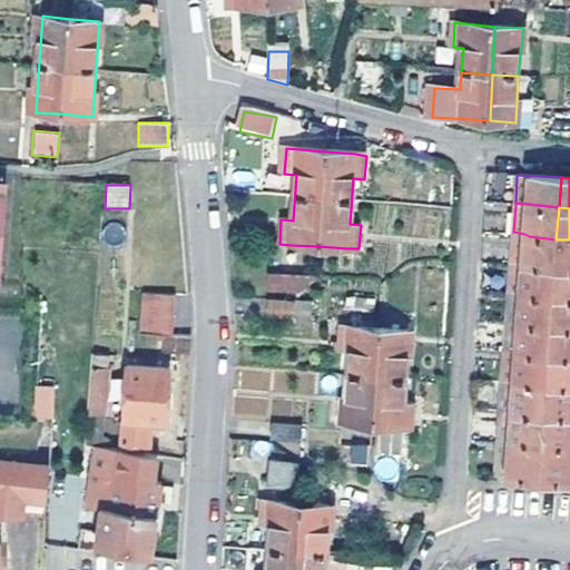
[(522,264),(553,267),(556,239),(529,236),(524,234),(513,232),(513,236),(511,261),(521,261),(522,264)]
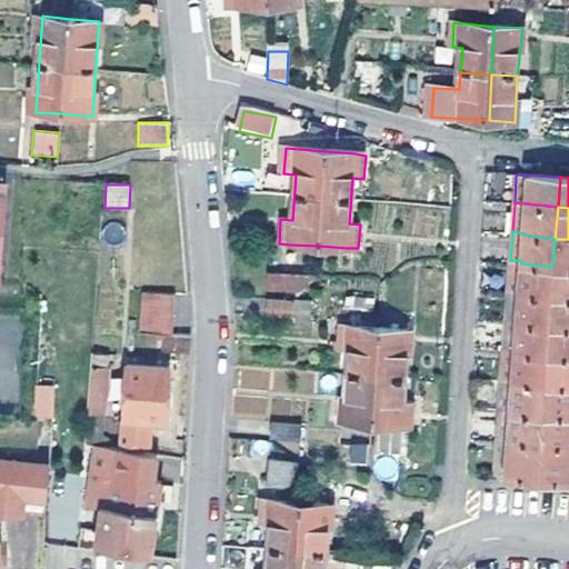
[(568,239),(555,239),(552,267),(568,267),(568,239)]
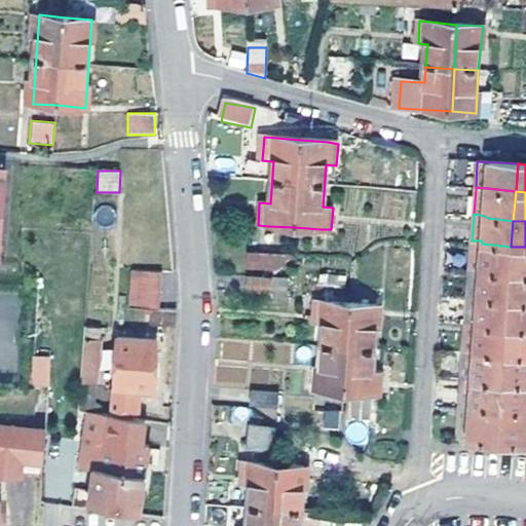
[(471,243),(471,266),(479,267),(479,271),(510,273),(511,247),(482,243),(481,240),(472,240),(471,243)]
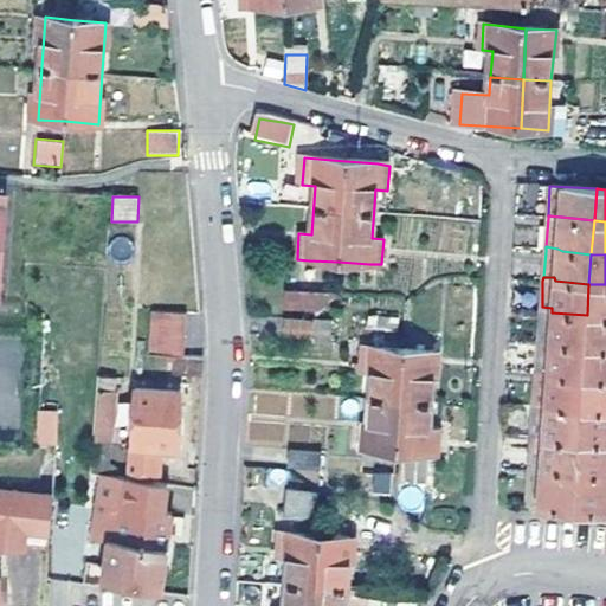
[(605,284),(588,284),(587,315),(605,316),(605,284)]
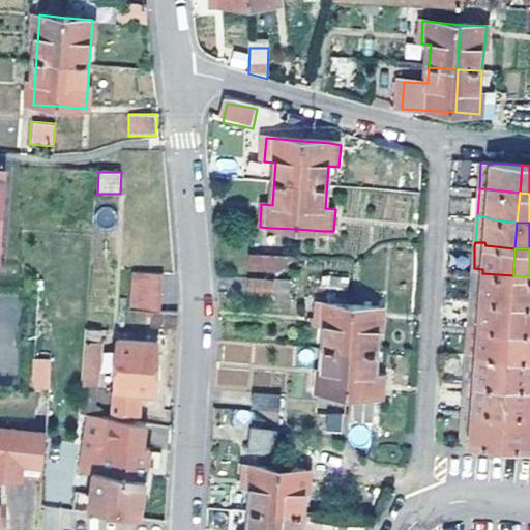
[(287,272),(287,255),(248,255),(248,272),(287,272)]
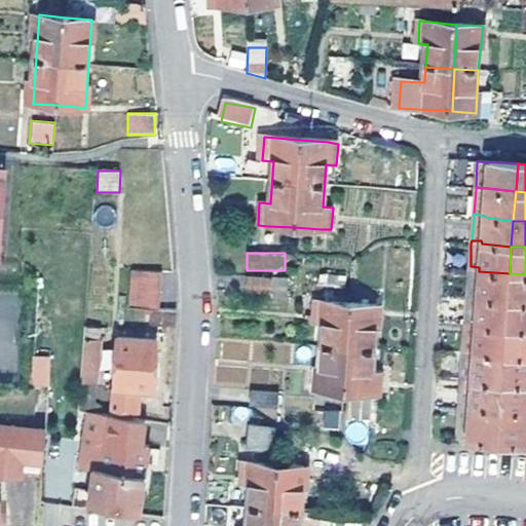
[(478,299),(508,301),(510,273),(479,271),(479,267),(471,266),(471,270),(468,295),(477,297),(478,299)]
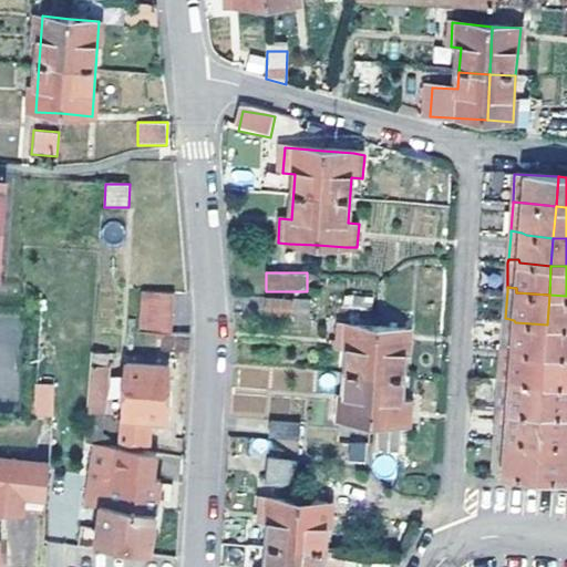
[(164,350),(189,351),(191,334),(173,333),(176,294),(143,292),(141,332),(165,336),(164,350)]
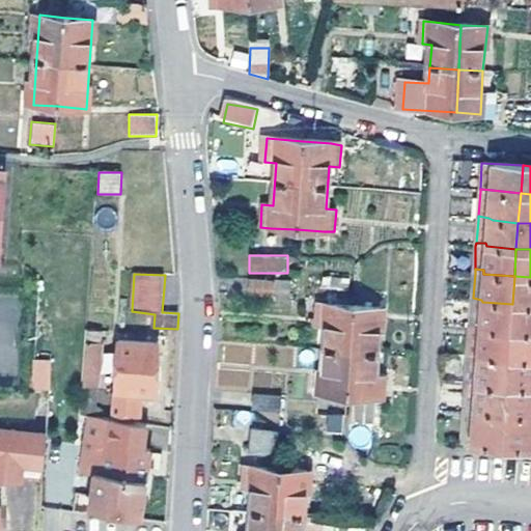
[(530,277),(514,276),(512,304),(530,305),(530,277)]
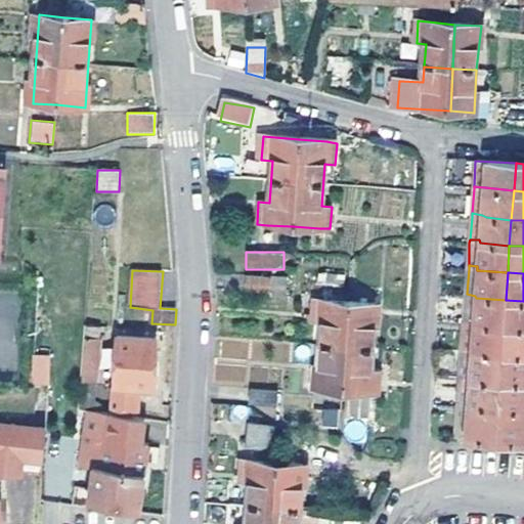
[(286,294),(288,278),(242,273),(241,289),(286,294)]
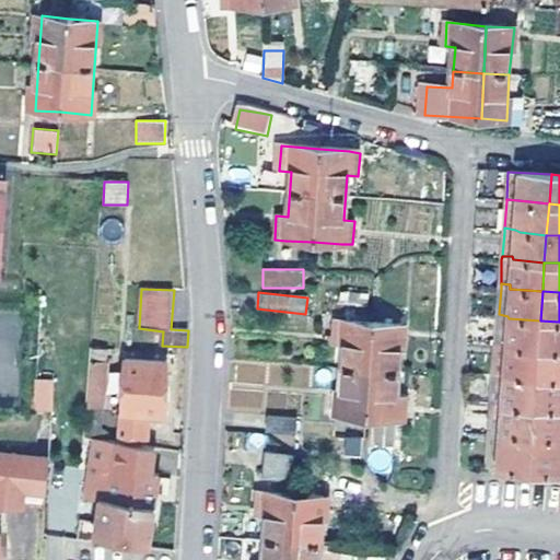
[(498,318),(498,341),(506,343),(508,346),(537,348),(540,321),(509,318),(508,316),(499,314),(498,318)]
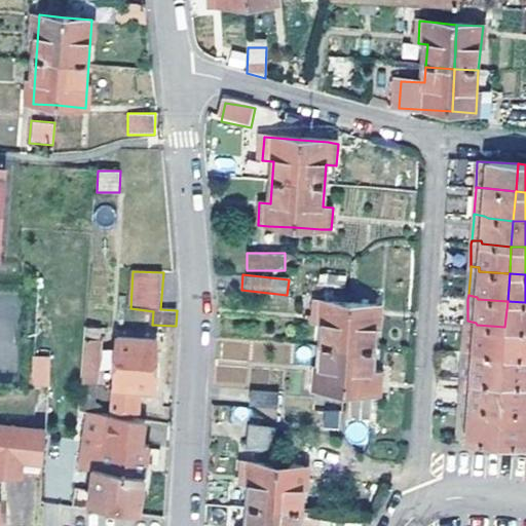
[(525,302),(508,301),(504,327),(525,328),(525,302)]
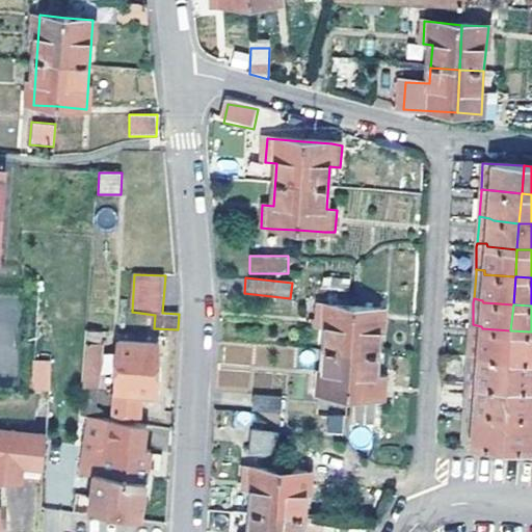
[(326,329),(321,394),(348,397),(375,398),(386,398),(387,376),(376,375),(380,311),(354,309),(328,307),(318,306),(316,328),(326,329)]
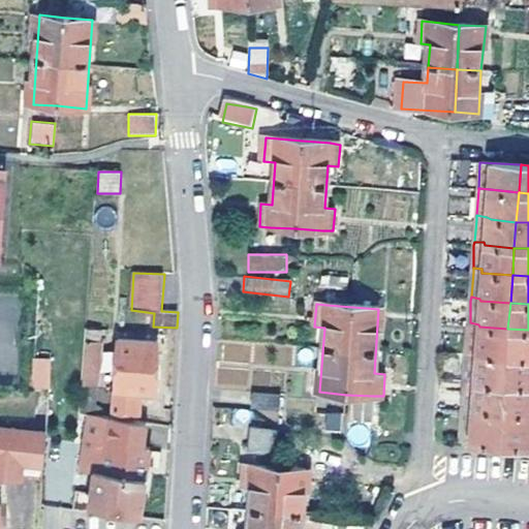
[(506,356),(507,329),(479,327),(478,324),(470,322),(469,325),(468,350),(506,356)]
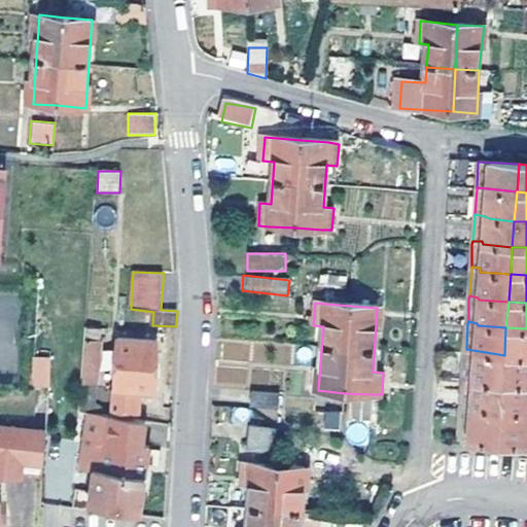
[(526,328),(505,327),(504,355),(526,356),(526,328)]
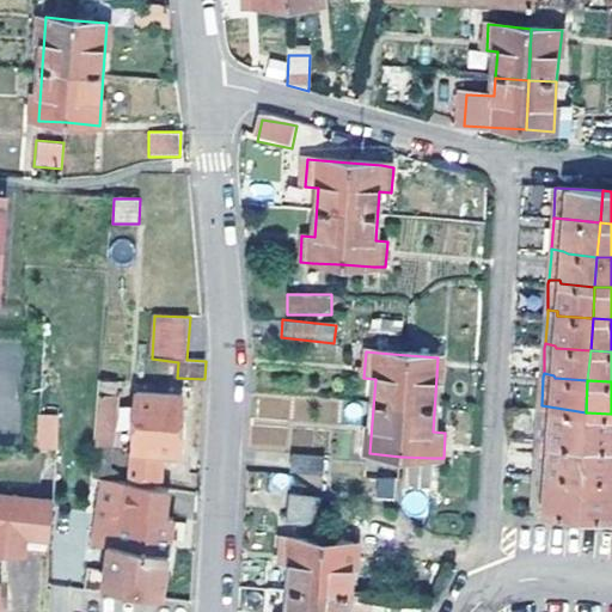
[(115,386),(101,384),(101,397),(115,399),(115,386)]
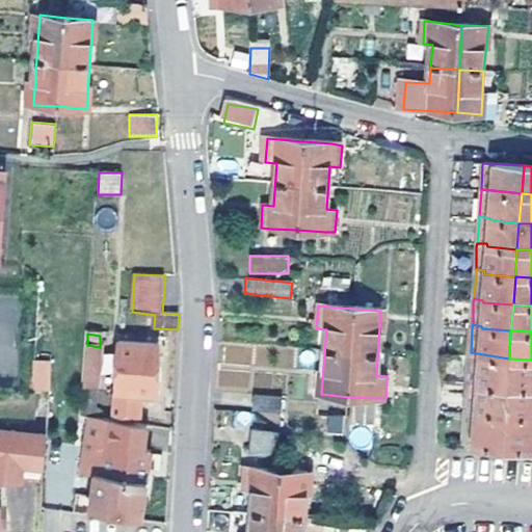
[(120,341),(116,414),(139,416),(140,392),(155,394),(156,344),(120,341)]
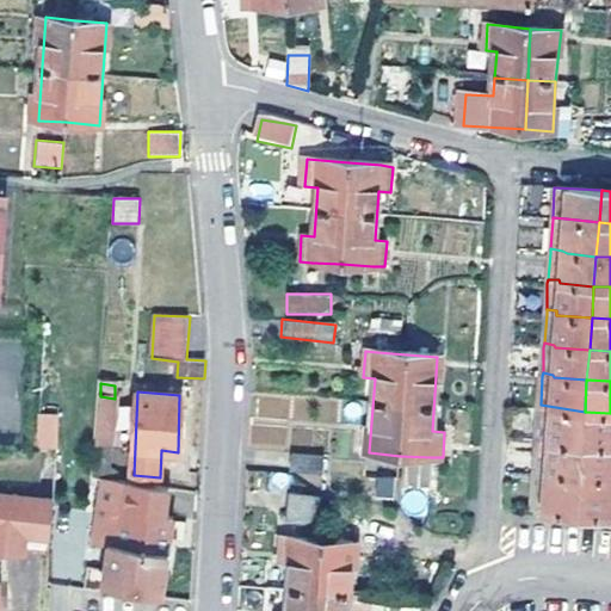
[(115,399),(100,396),(96,445),(111,446),(115,399)]
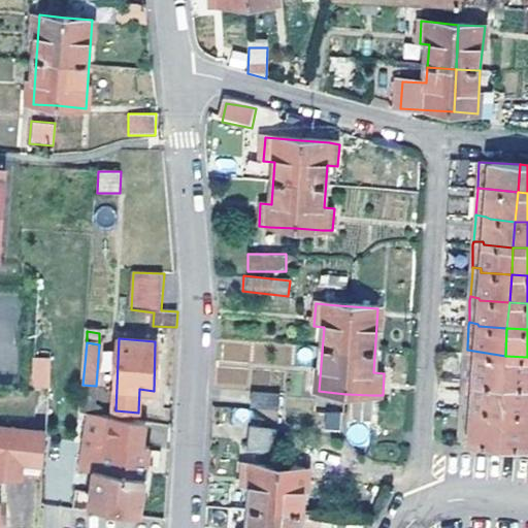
[(467,353),(464,381),(465,377),(473,378),(474,382),(504,383),(505,356),(467,350),(467,353)]
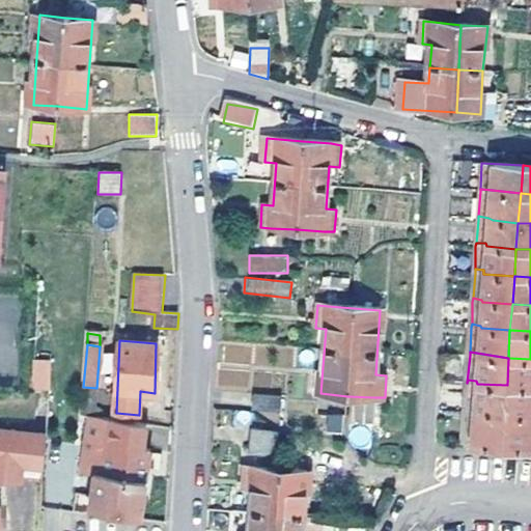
[(530,359),(508,358),(507,385),(530,387),(530,359)]
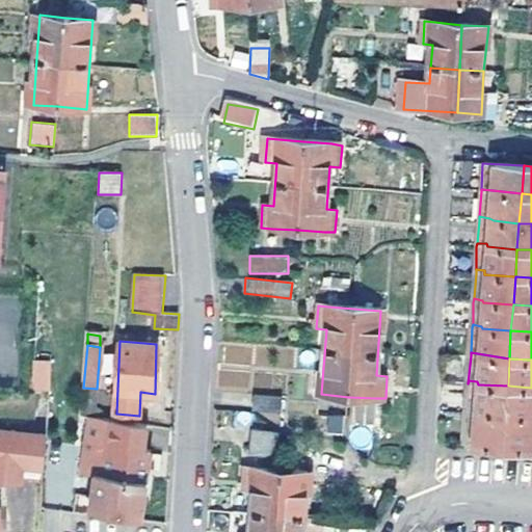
[(50,392),(50,360),(31,360),(31,392),(50,392)]
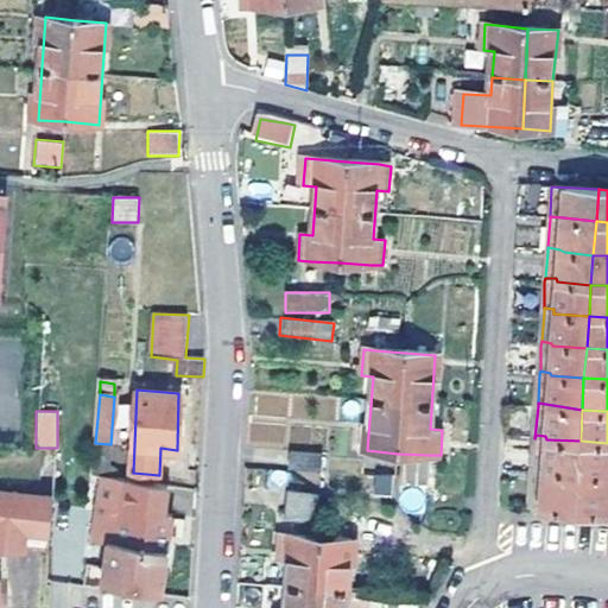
[(532,466),(543,467),(546,439),(545,436),(536,435),(534,438),(532,466)]
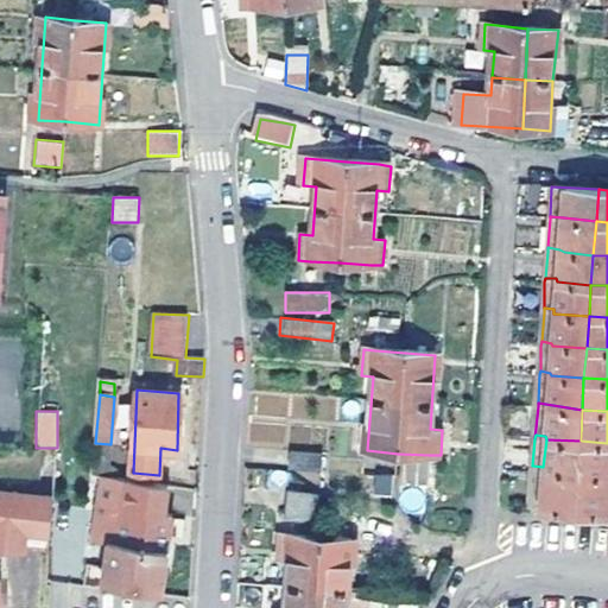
[(577,473),(581,441),(546,439),(543,467),(544,470),(577,473)]
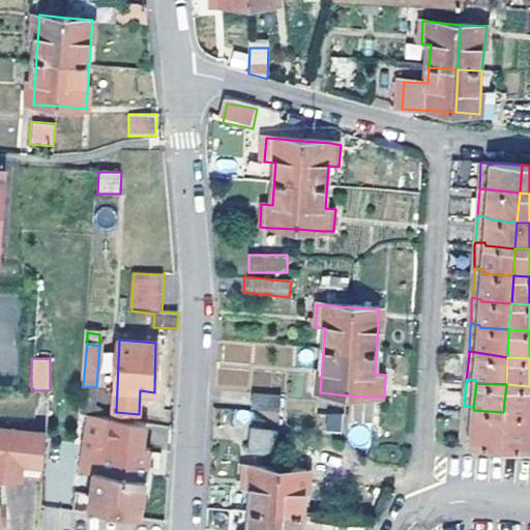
[(529,386),(506,384),(503,412),(529,413),(529,386)]
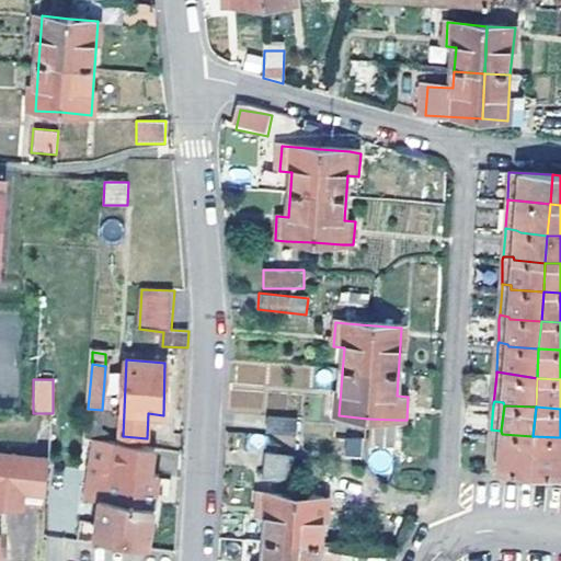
[(102,410),(88,409),(87,437),(100,441),(102,410)]
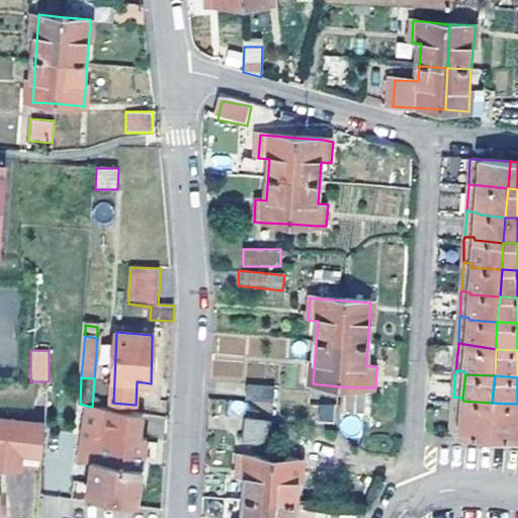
[(50,383),(48,410),(47,437),(69,440),(70,413),(59,411),(61,386),(50,383)]
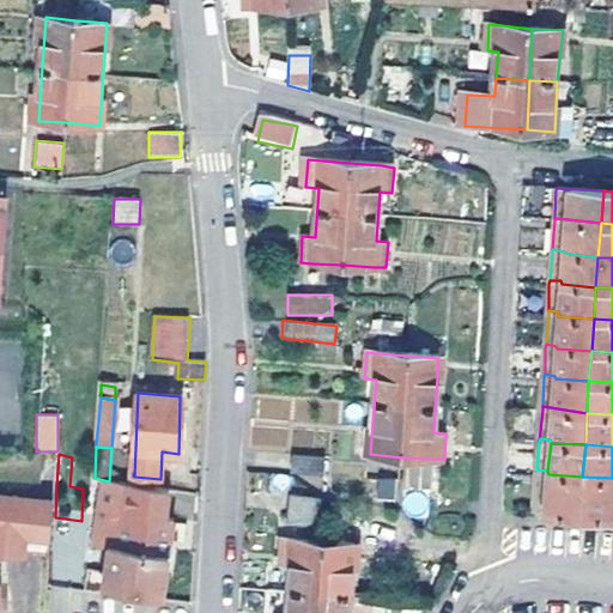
[(295,456),(293,472),(325,474),(327,459),(295,456)]
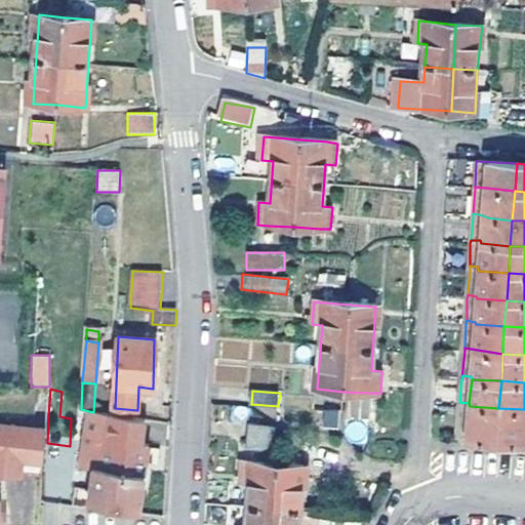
[(459,405),(457,437),(495,439),(498,408),(470,406),(469,403),(459,402),(459,405)]
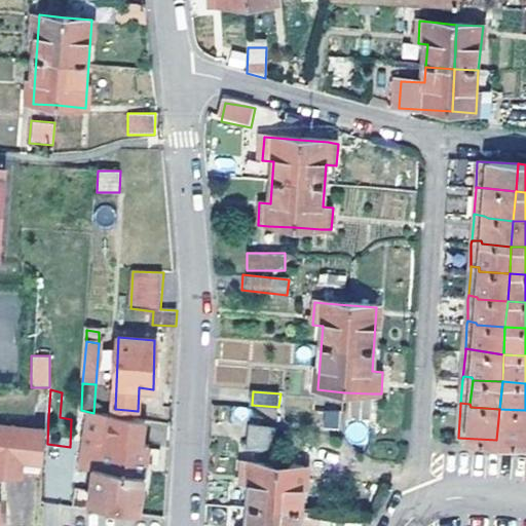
[(339,429),(340,411),(324,409),(322,427),(339,429)]
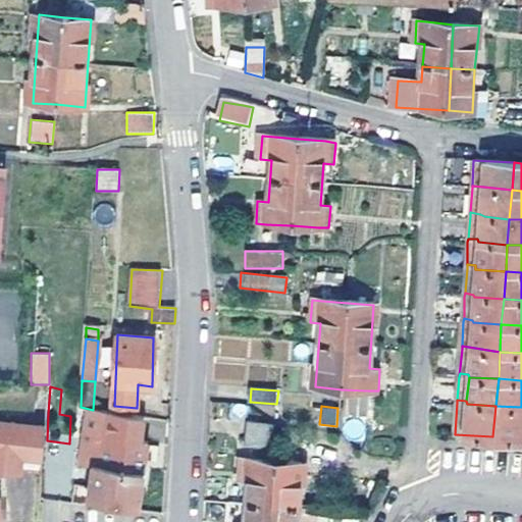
[(521,407),(496,406),(492,436),(521,438),(521,407)]
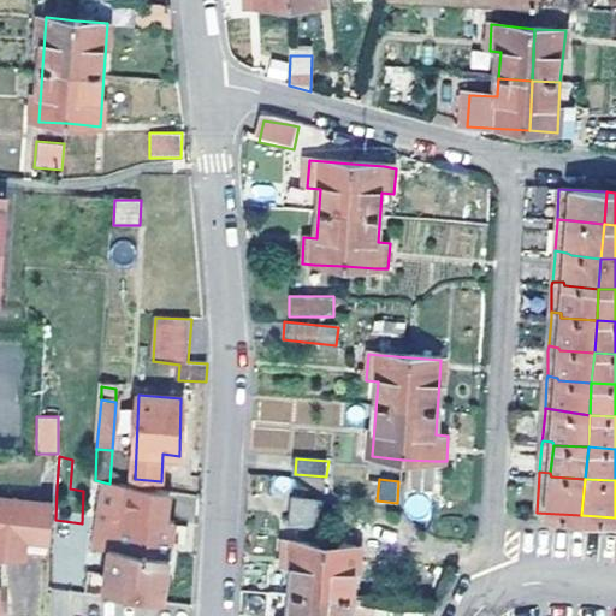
[(110,551),(104,587),(163,597),(175,523),(165,522),(170,495),(110,484),(105,483),(101,511),(120,515),(116,545),(104,543),(102,551),(110,551)]
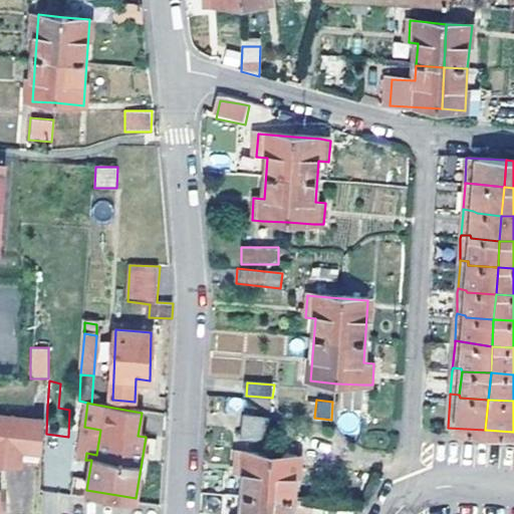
[(243,417),(240,438),(265,441),(269,420),(243,417)]
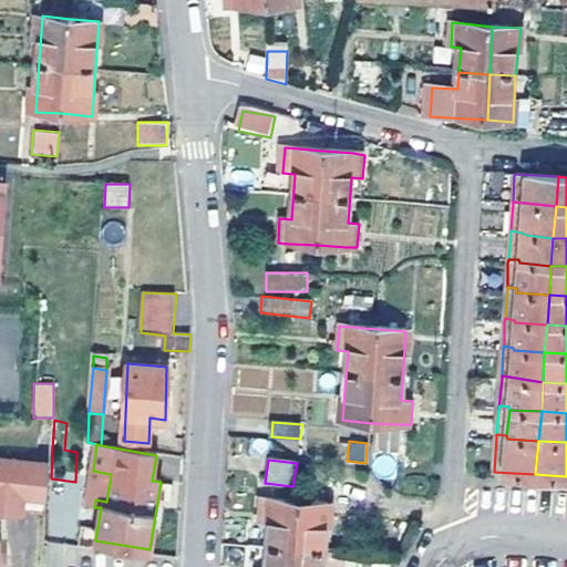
[(0,508),(45,513),(49,466),(0,461),(0,508)]
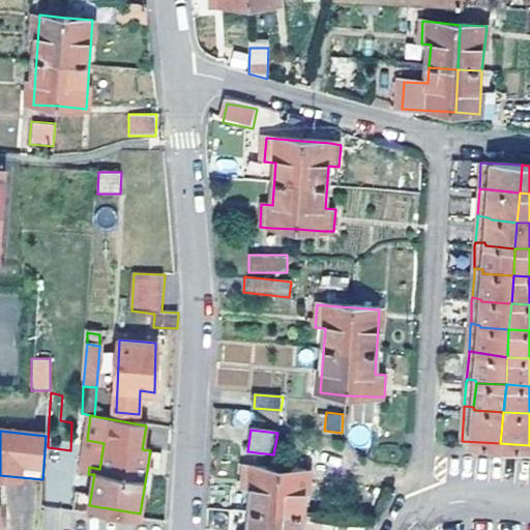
[(48,450),(46,480),(78,479),(79,452),(48,450)]
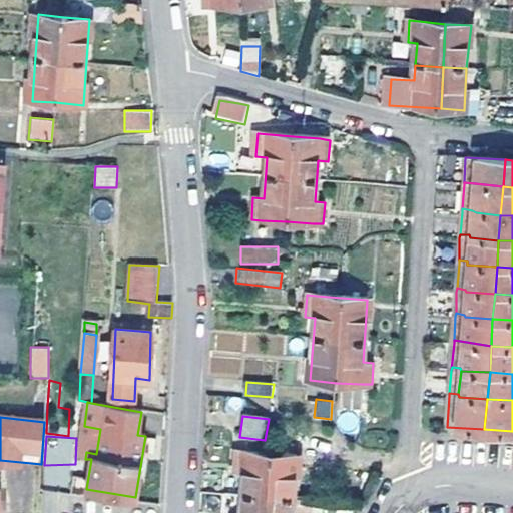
[(292,512),(294,497),(297,457),(269,455),(245,452),(235,451),(233,473),(243,474),(241,494),(239,512),(292,512)]
